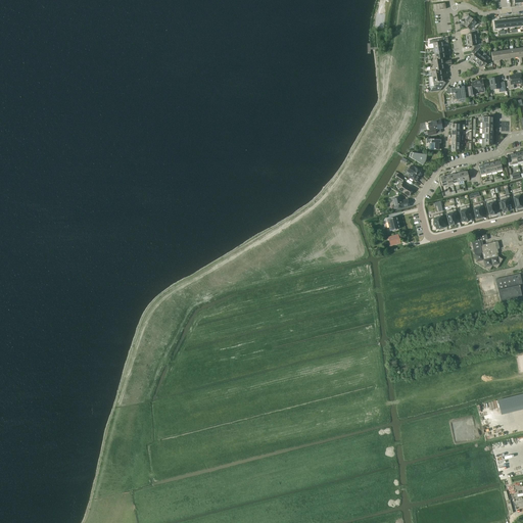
[(464,25),(471,31),(474,28),(473,27),(477,22),(469,16),(465,20),(466,21),(464,25)]
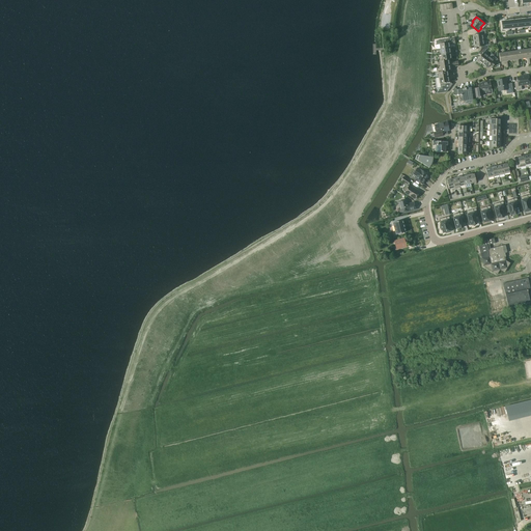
[(479,34),(473,35),(473,42),(483,39),(483,34),(485,33),(485,30),(484,30),(481,28),(478,31),(479,34)]
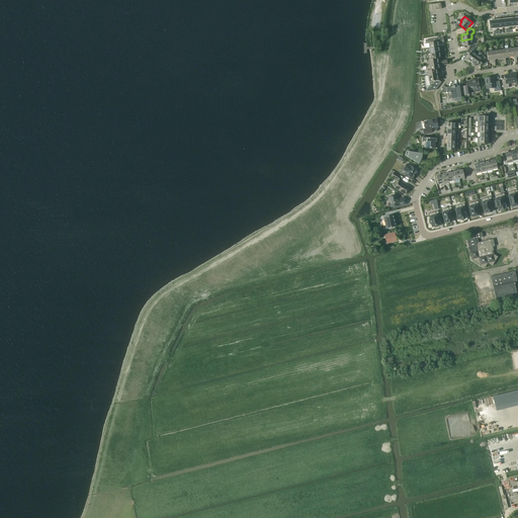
[(427,49),(430,49),(439,47),(439,44),(444,42),(443,37),(425,39),(427,49)]
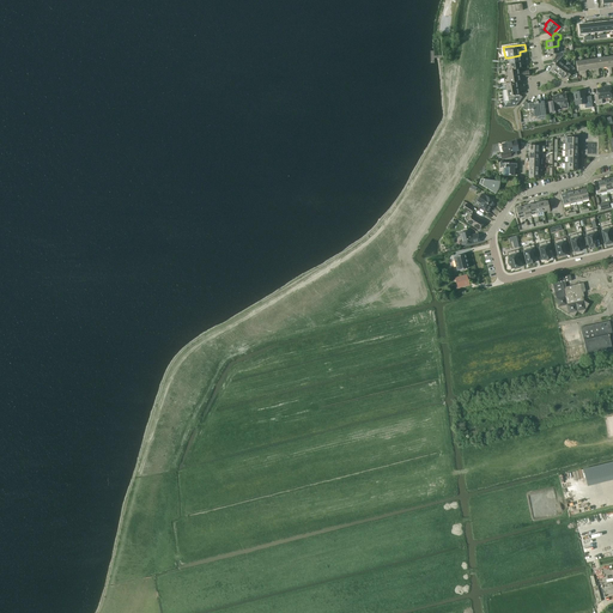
[(554,54),(556,56),(563,56),(564,56),(563,52),(559,53),(558,46),(546,48),(547,54),(554,54)]
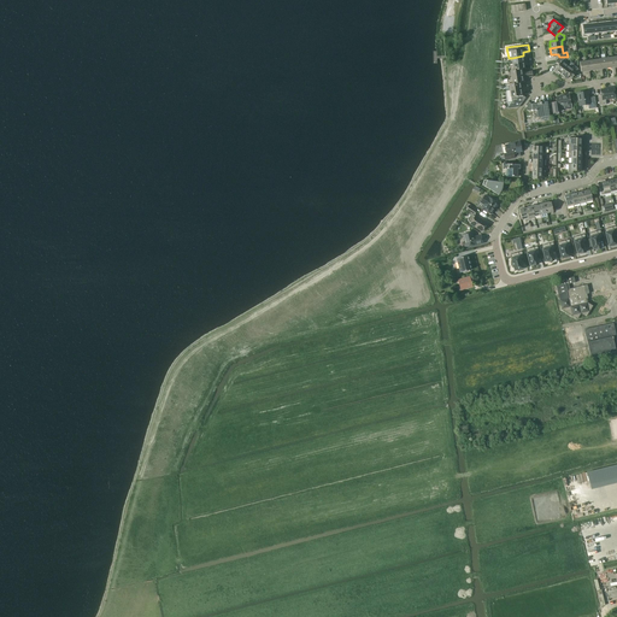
[(554,70),(560,75),(568,65),(563,60),(566,57),(559,57),(556,62),(559,64),(554,70)]
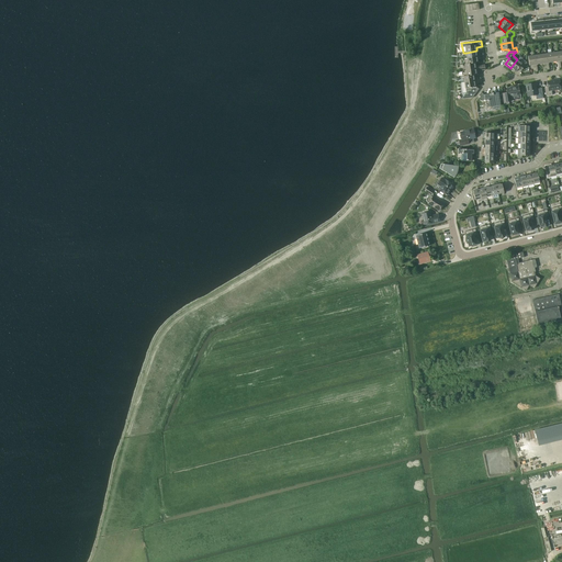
[(518,57),(517,59),(510,68),(516,72),(518,68),(521,70),(526,65),(527,63),(524,60),(524,62),(518,57)]
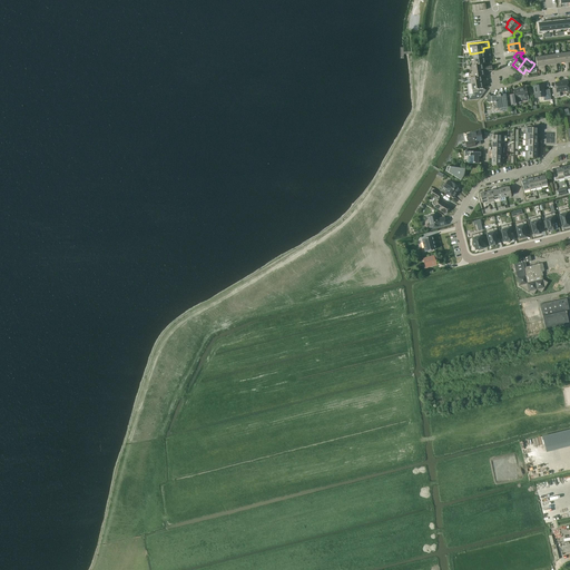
[(552,88),(553,97),(558,97),(560,97),(559,91),(569,90),(567,80),(554,82),(556,88),(552,88)]
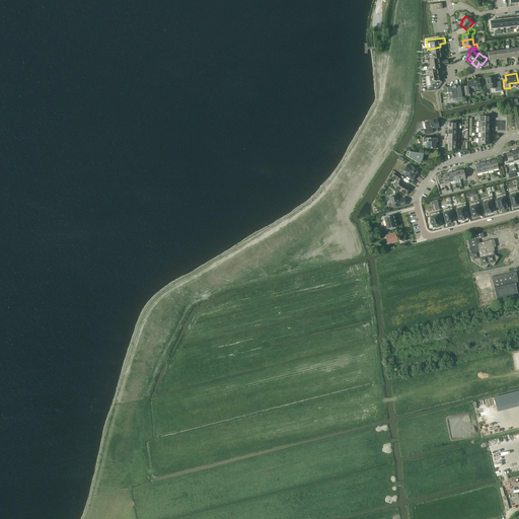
[(427,89),(427,91),(436,90),(438,87),(442,82),(440,80),(439,77),(444,76),(444,74),(429,76),(431,86),(430,86),(427,89)]
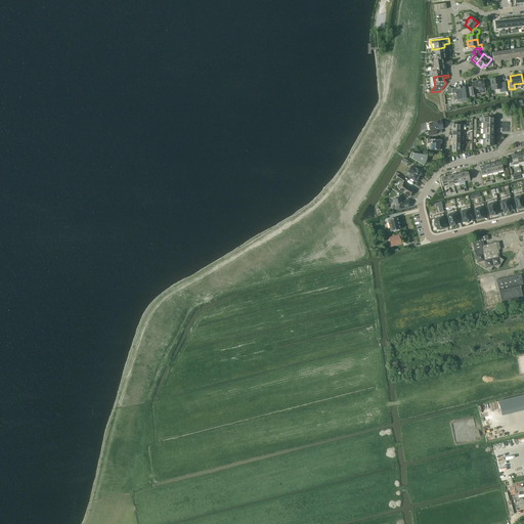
[(492,90),(499,89),(499,92),(507,91),(505,82),(505,83),(499,84),(499,82),(499,81),(499,78),(490,79),(492,90)]
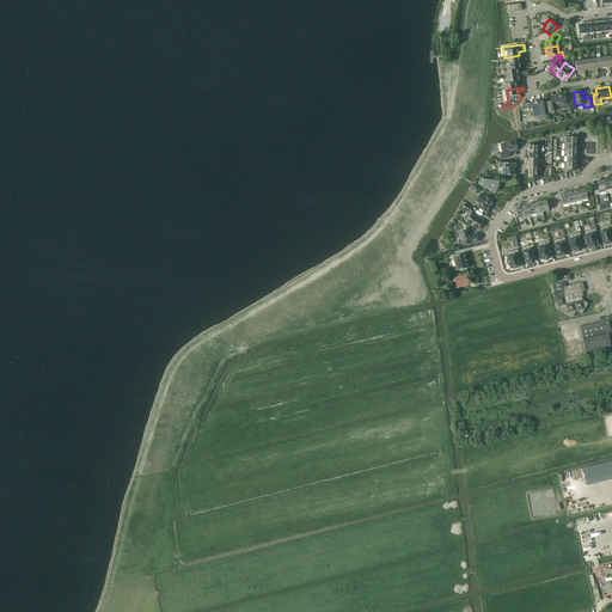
[(552,102),(548,103),(550,115),(555,114),(554,106),(560,105),(560,108),(567,109),(568,106),(568,102),(567,102),(565,95),(560,95),(556,96),(556,97),(551,97),(552,102)]
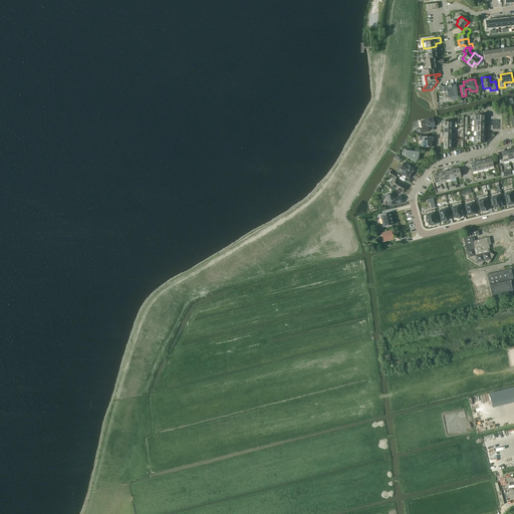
[(445,98),(458,96),(458,94),(461,94),(459,84),(451,85),(450,84),(448,85),(448,86),(447,86),(447,85),(443,86),(442,86),(442,85),(440,84),(437,89),(441,92),(443,92),(443,91),(444,91),(445,98)]
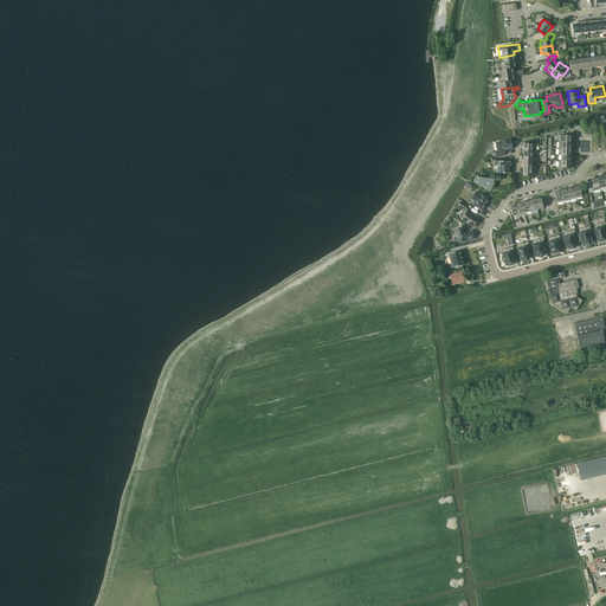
[(573,131),(565,134),(565,135),(559,135),(559,142),(572,142),(572,141),(573,141),(573,135),(573,131)]
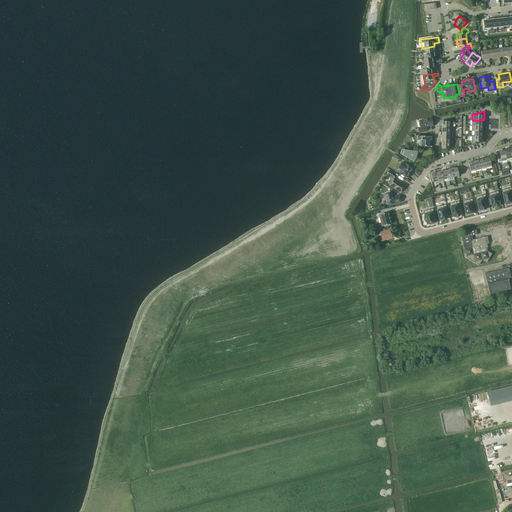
[(426,127),(433,125),(431,117),(419,120),(421,127),(418,127),(419,133),(427,131),(426,127)]
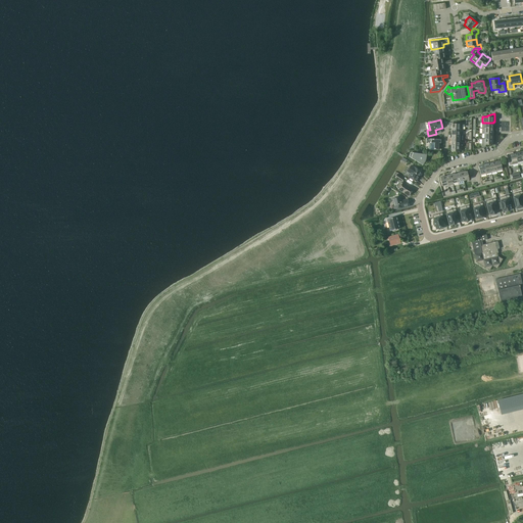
[(439,143),(440,143),(441,140),(434,139),(426,138),(426,143),(430,143),(430,145),(430,149),(438,150),(439,143)]
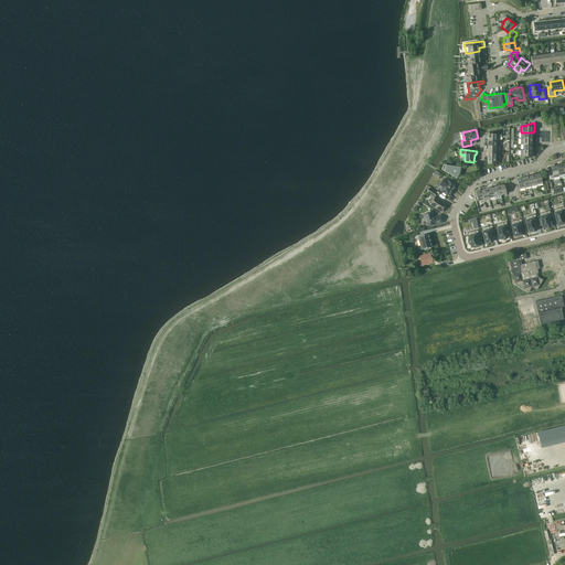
[(533,155),(533,150),(523,150),(521,150),(520,159),(524,158),(524,157),(532,157),(532,155),(533,155)]
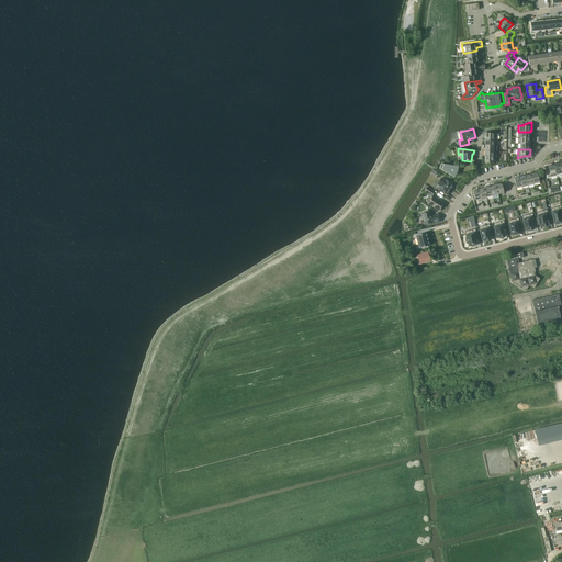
[(457,173),(458,171),(459,166),(442,164),(441,164),(439,168),(454,178),(457,173)]
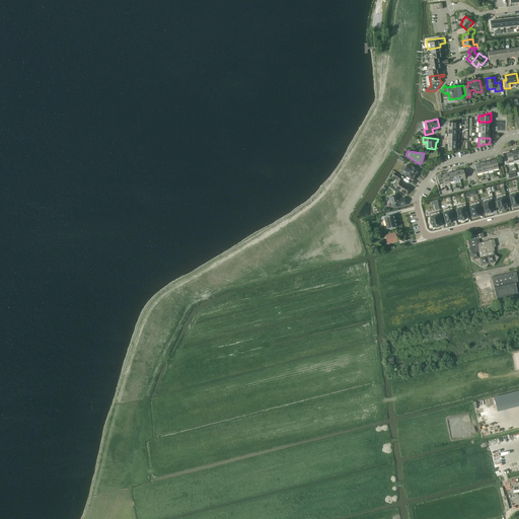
[(514,162),(514,161),(512,152),(509,153),(509,151),(503,153),(506,164),(514,162)]
